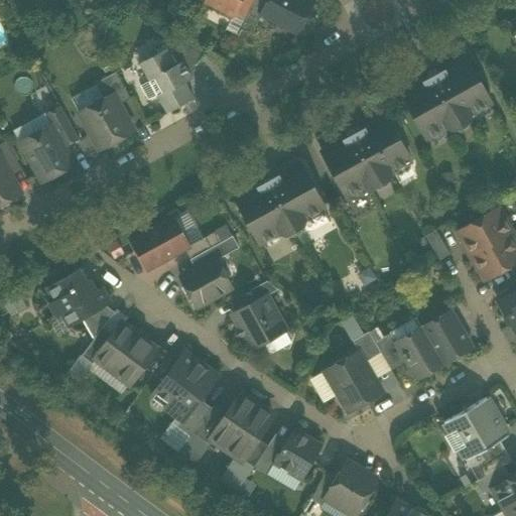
[(201,0),(233,16),(235,12),(241,0),(201,0)]
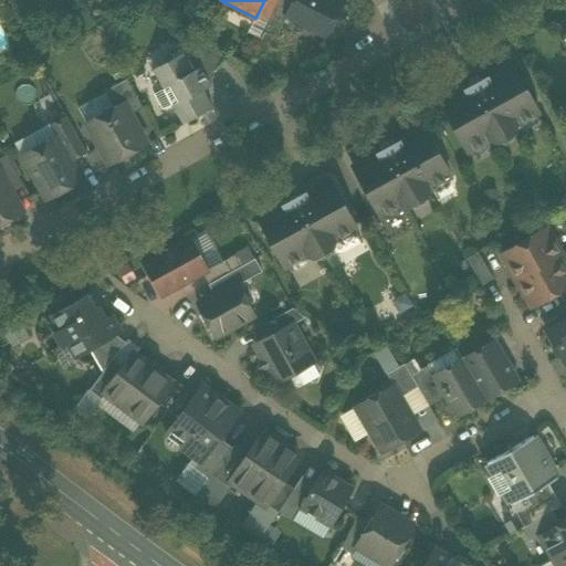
[(264,0),(258,13),(270,19),(278,4),(270,0),(264,0)]
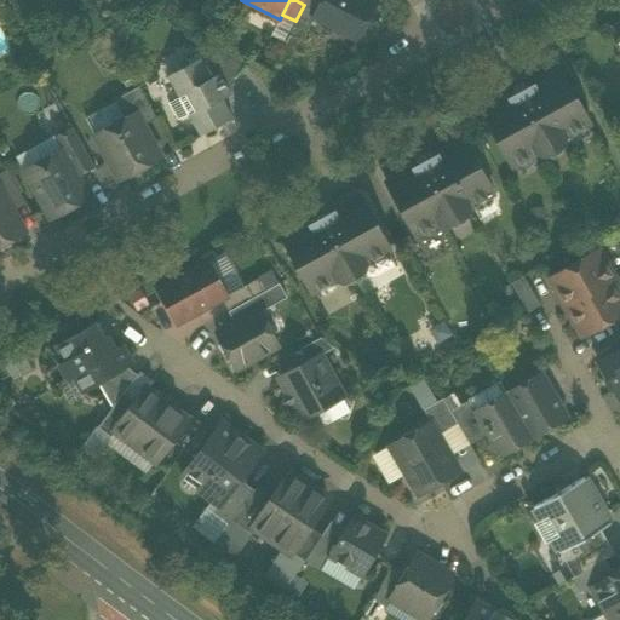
[(293,26),(306,33),(315,17),(314,17),(322,1),(320,0),(306,0),(304,5),(296,21),(293,26)]
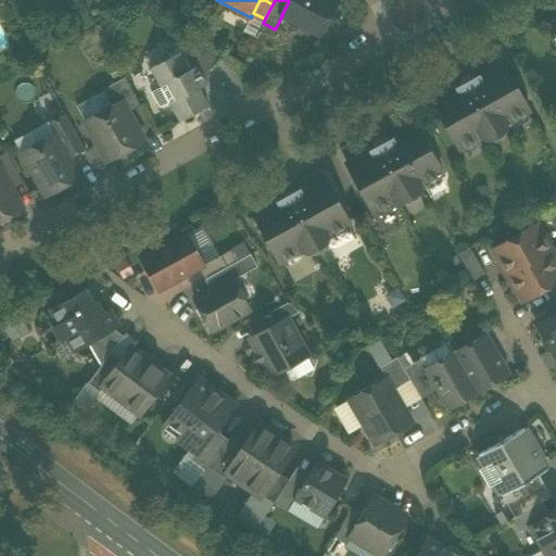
[(282,15),(320,36),(330,15),(337,3),(331,0),(329,0),(329,1),(327,0),(289,0),(289,1),(281,15),(282,15)]
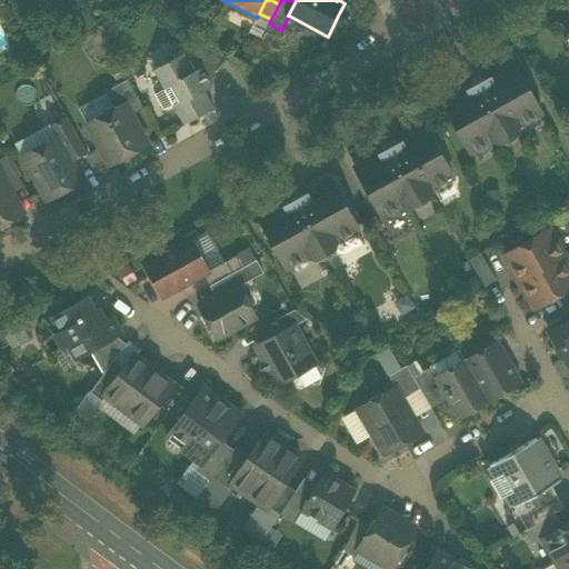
[(345,19),(338,16),(328,37),(333,40),(341,37),(347,27),(345,19)]
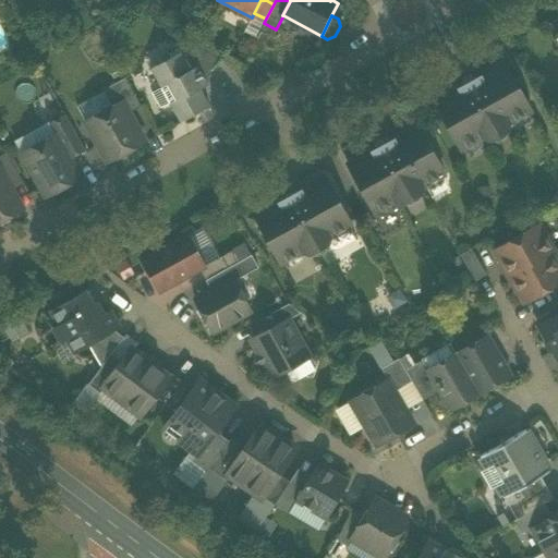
[(557,17),(548,24),(555,36),(557,33),(557,17)]
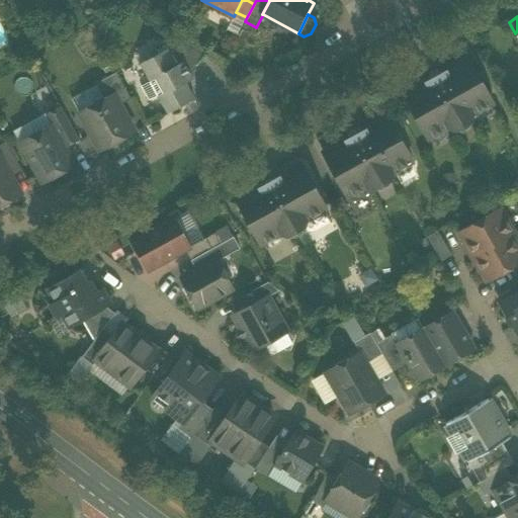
[(183,61),(188,71),(193,68),(205,54),(179,36),(164,47),(166,50),(167,50),(176,65),(183,61)]
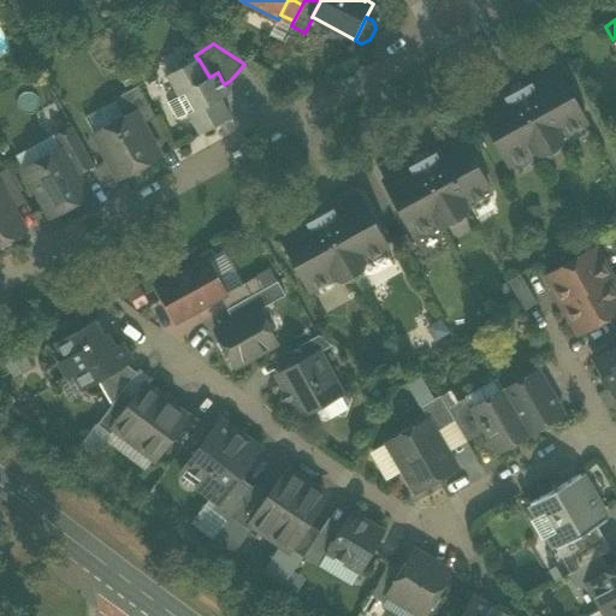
[(189,116),(200,135),(231,118),(221,99),(230,94),(224,84),(218,72),(209,77),(199,59),(197,59),(167,76),(178,96),(169,102),(178,122),(189,116)]
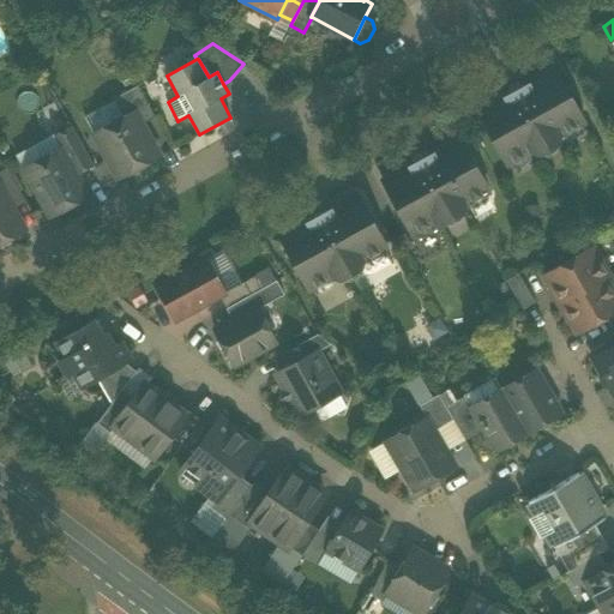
[(477,112),(507,166),(531,152),(541,156),(543,146),(548,144),(558,146),(561,137),(584,124),(554,68),(536,79),(536,78),(494,101),(495,102),(477,112)]
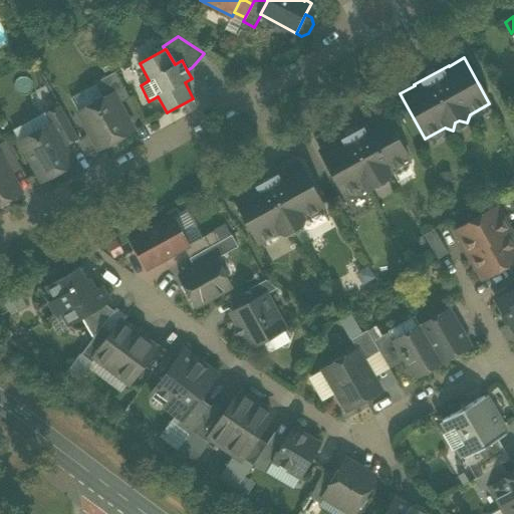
[(113,93),(119,103),(130,98),(115,71),(95,82),(96,84),(103,98),(113,93)]
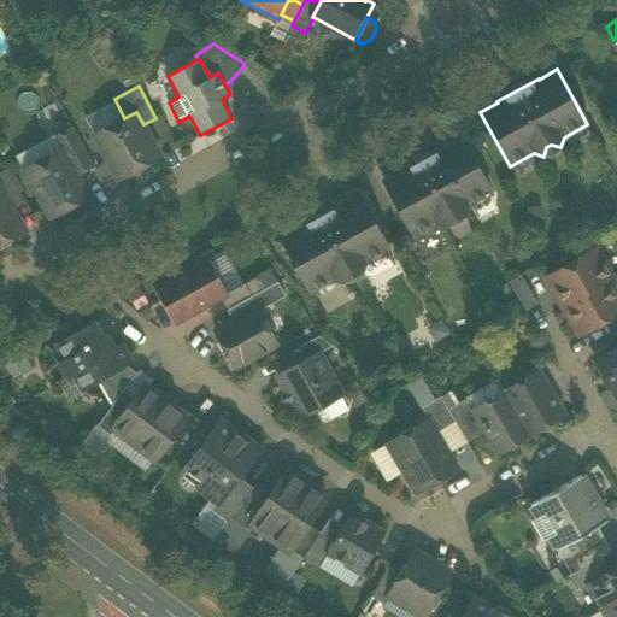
[(86,118),(95,135),(124,118),(116,101),(86,118)]
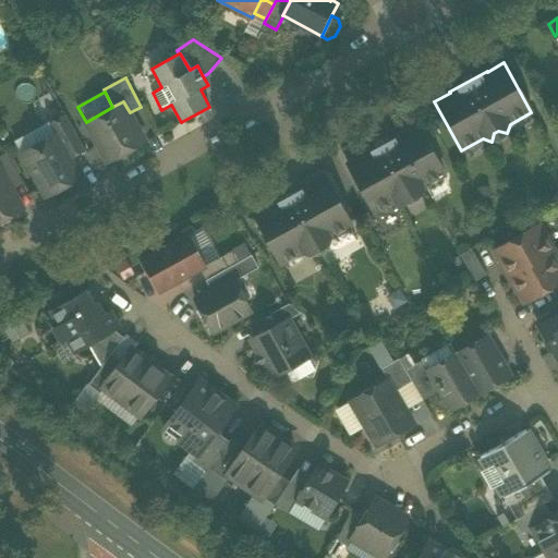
[(85,122),(107,162),(145,142),(130,112),(123,101),(112,107),(86,122),(85,122)]
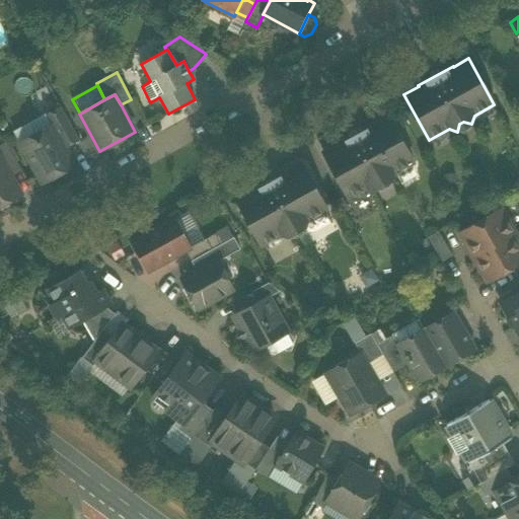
[(53,126),(65,147),(79,139),(62,107),(47,116),(52,127),(53,126)]
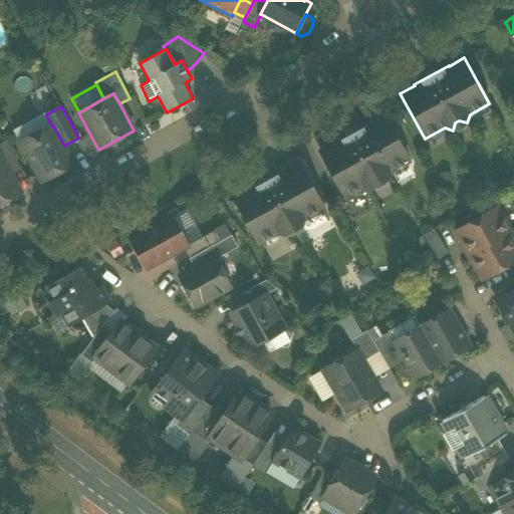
[(349,199),(352,200),(363,193),(364,191),(362,187),(364,186),(372,188),(375,180),(379,178),(388,180),(390,172),(392,171),(394,175),(397,175),(408,169),(409,166),(407,163),(410,161),(384,115),(369,123),(369,122),(334,142),(334,143),(319,151),(345,197),(347,195),(349,199)]
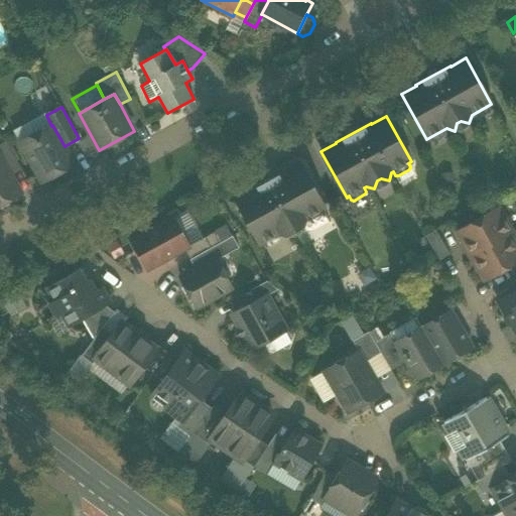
[(24,148),(42,181),(75,164),(65,146),(52,125),(51,126),(39,132),(37,140),(24,148)]
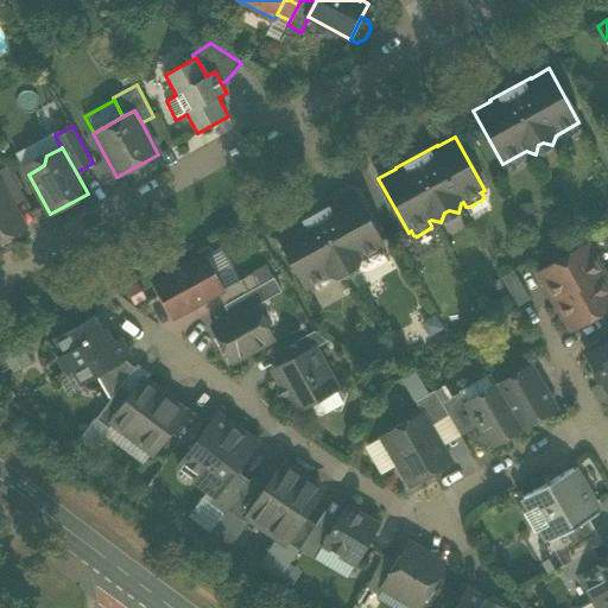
[(0,182),(13,207),(25,200),(7,166),(0,170),(0,182)]
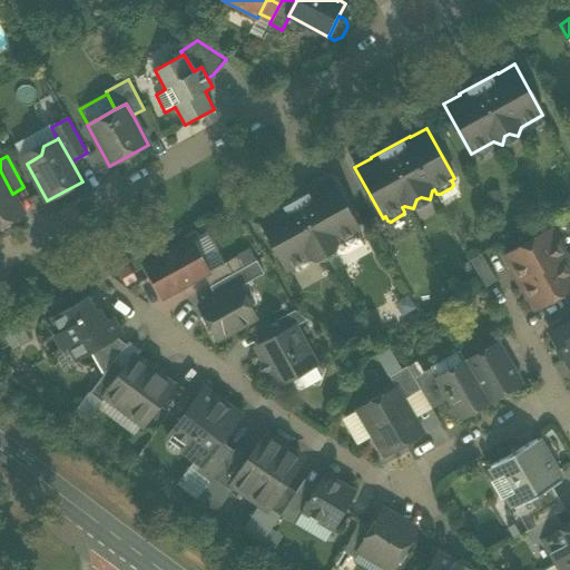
[(0,170),(0,225),(23,214),(12,194),(0,170)]
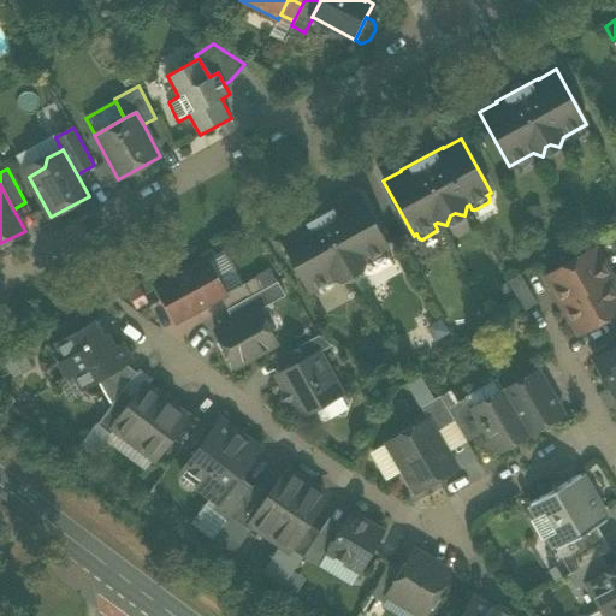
[(280,237),(311,292),(335,279),(344,282),(361,272),(365,262),(389,249),(357,195),(341,205),(339,203),(297,226),(298,227),(280,237)]
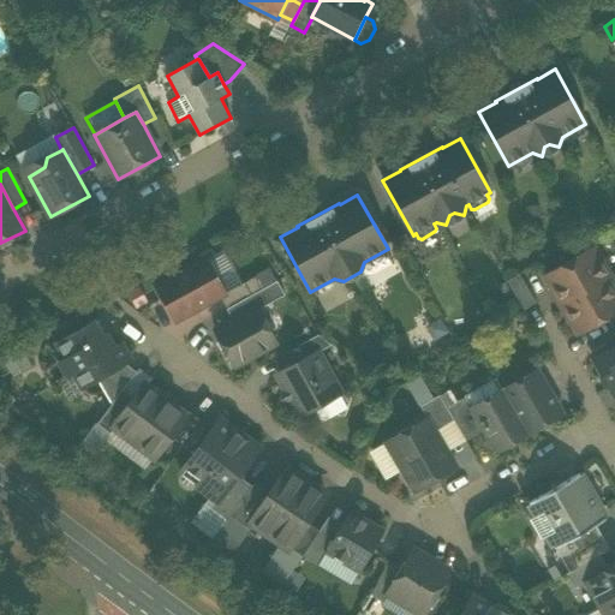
[(544,275),(562,305),(605,279),(610,276),(592,248),(544,275)]
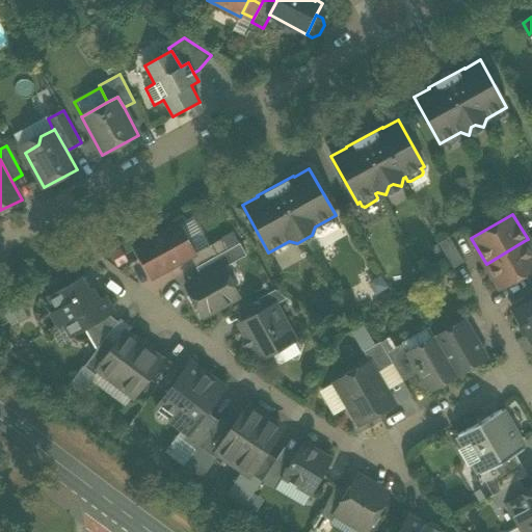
[(135,248),(151,277),(194,254),(179,224),(135,248)]
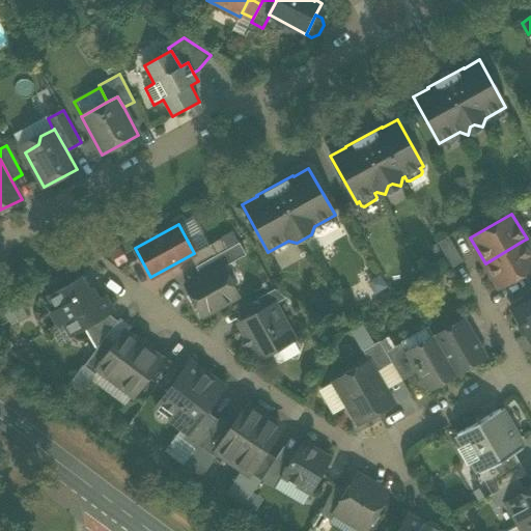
[(190,256),(195,267),(228,249),(222,238),(190,256)]
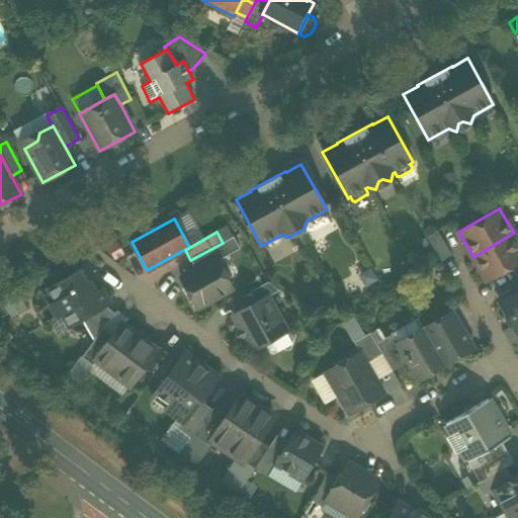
[(428,239),(441,261),(451,256),(438,233),(428,239)]
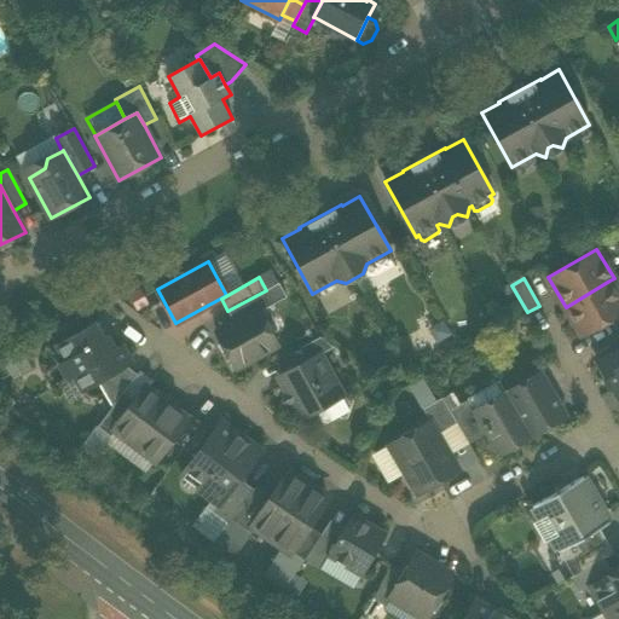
[(618,298),(609,281),(566,307),(583,336),(609,320),(618,314),(618,298)]
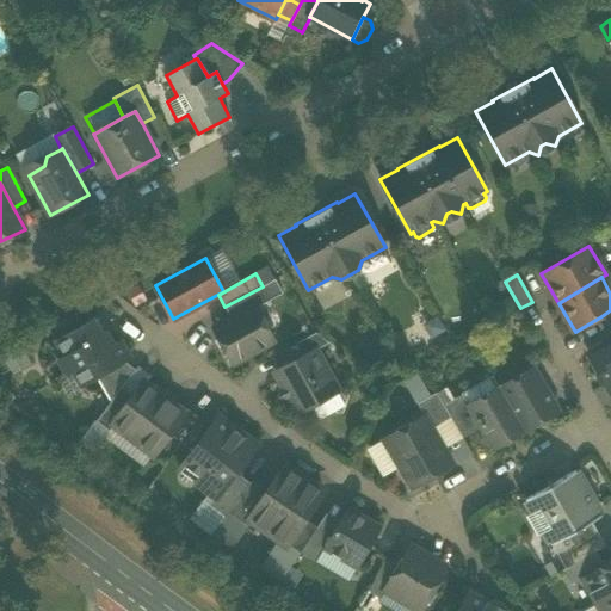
[(275,279),(263,287),(224,307),(232,320),(255,307),(255,308),(271,300),(282,294),(275,279)]
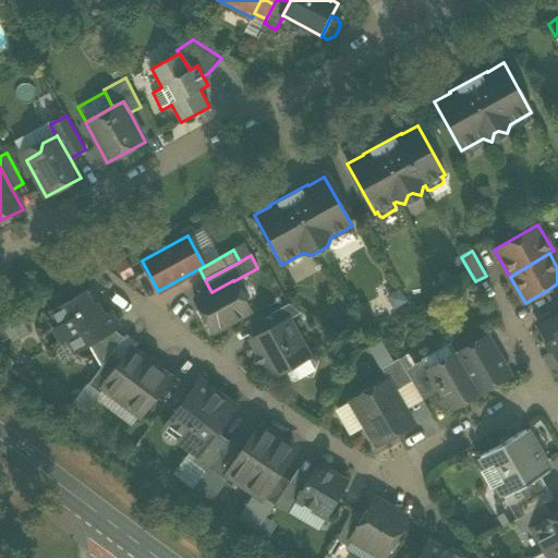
[(195,301),(211,331),(250,311),(264,303),(247,274),(233,281),(233,280),(211,292),(195,301)]
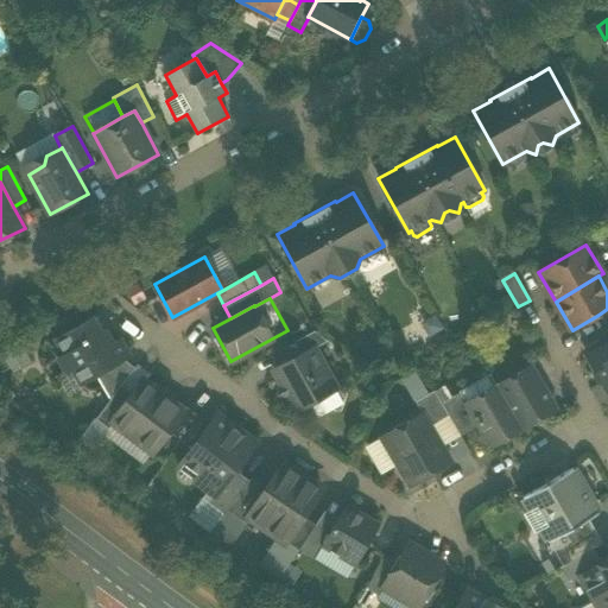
[(74,369),(82,384),(96,374),(122,359),(124,359),(127,353),(120,340),(114,343),(106,329),(99,333),(92,318),(89,320),(93,325),(83,330),(80,324),(56,339),(64,354),(58,358),(67,373),(74,369)]
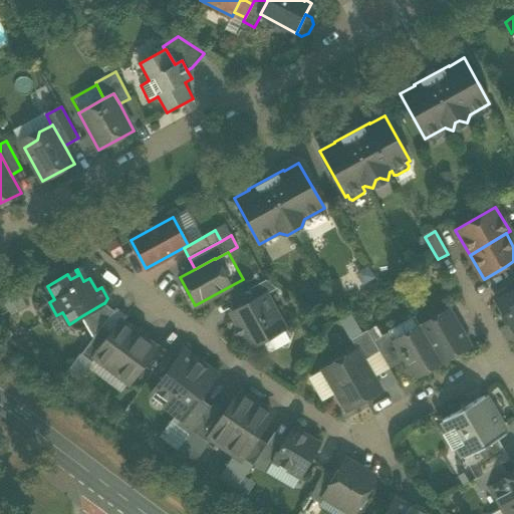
[(75,270),(67,274),(70,279),(78,275),(75,270)]
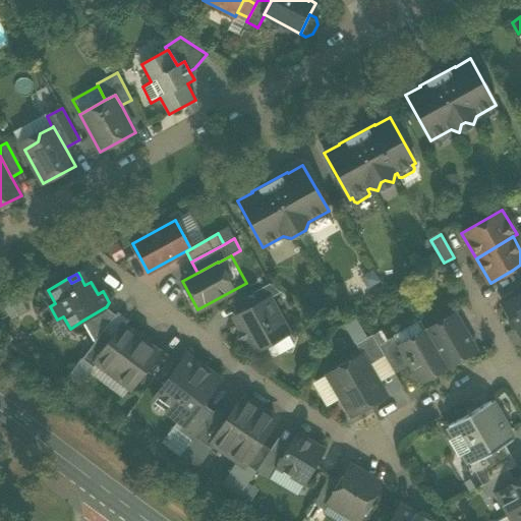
[(252,293),(257,304),(269,298),(280,292),(270,284),(269,284),(252,293)]
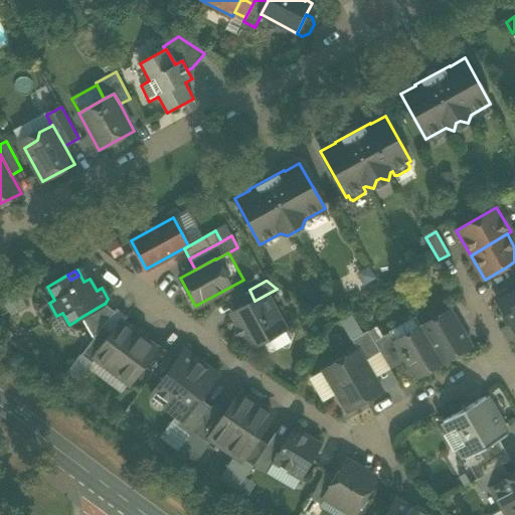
[(514,289),(497,300),(511,325),(514,322),(514,289)]
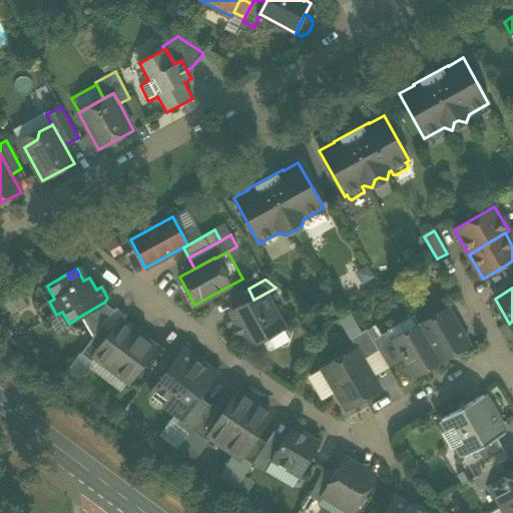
[(235,333),(243,335),(262,340),(284,328),(265,294),(253,300),(231,312),(237,324),(235,333)]
